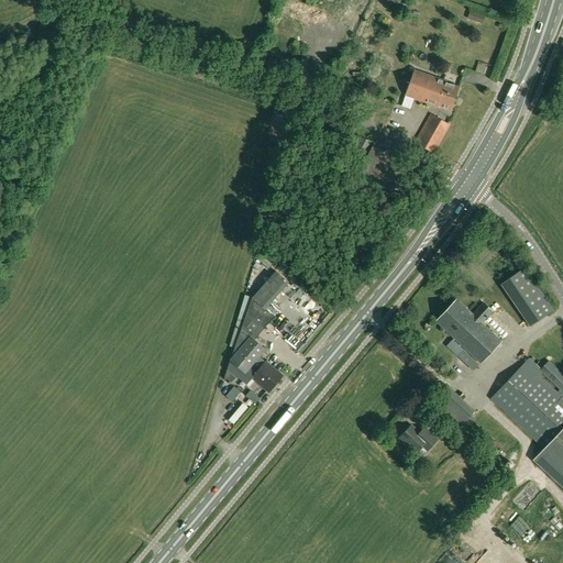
[(483,23),(485,15),(477,13),(475,21),(483,23)]
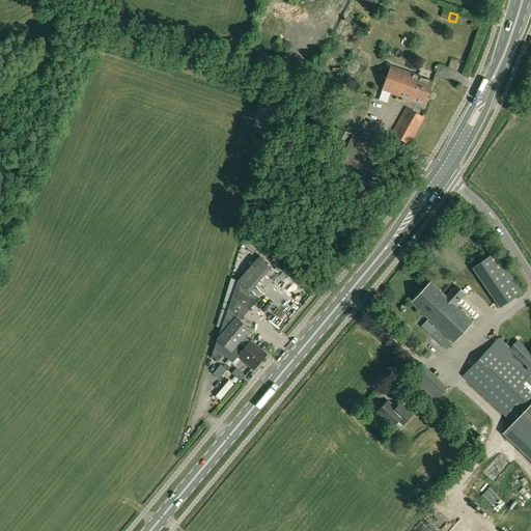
[(391,65),(383,90),(413,101),(414,100),(425,104),(432,82),(421,78),(421,77),(391,65)]
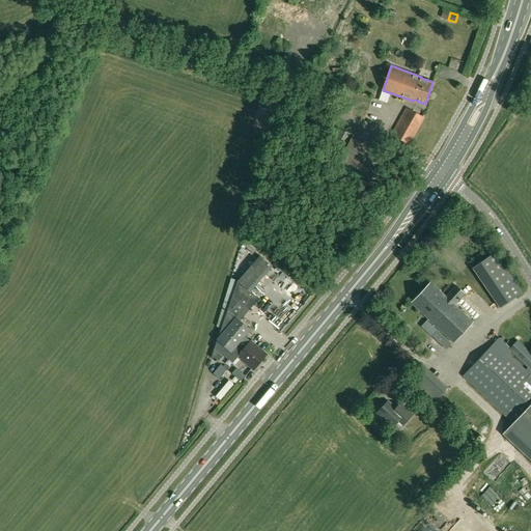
[(407,108),(392,134),(410,144),(424,118),(407,108)]
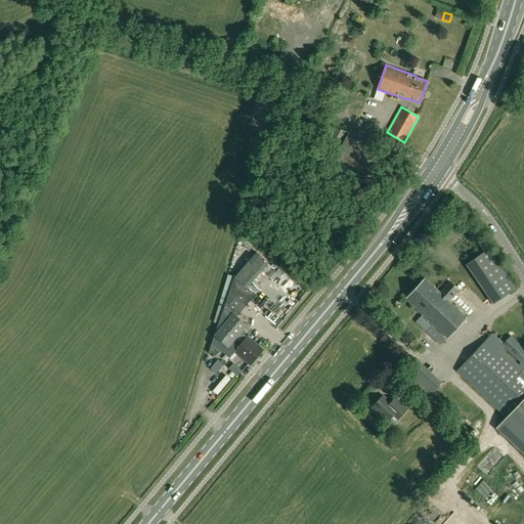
[(488,250),(467,264),(493,303),(501,298),(515,288),(488,250)]
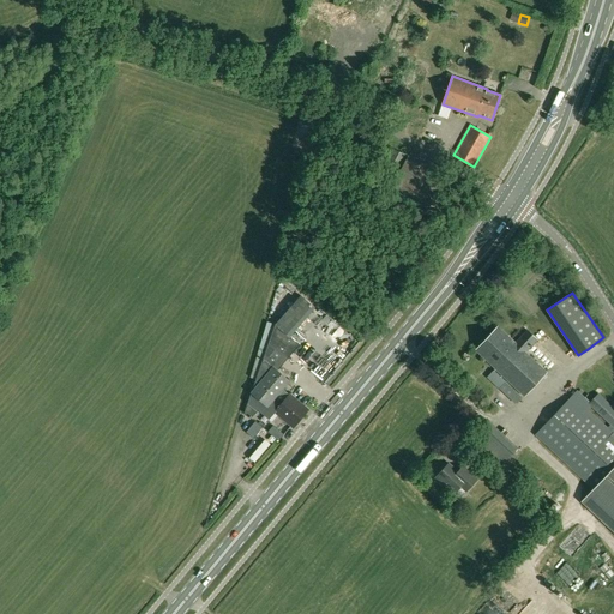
[(299,295),(274,324),(288,337),(313,307),(299,295)]
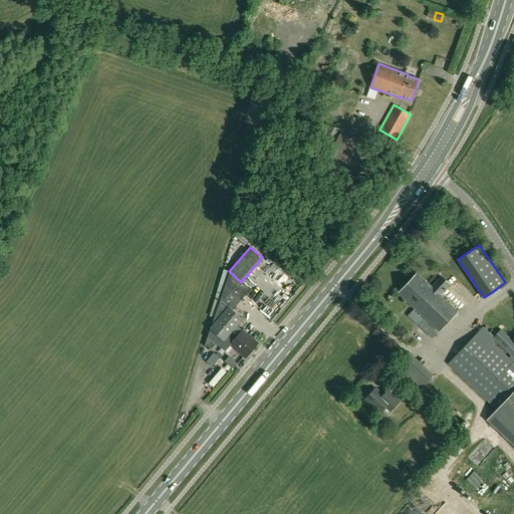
[(214,317),(205,346),(210,350),(216,343),(221,347),(225,350),(225,351),(229,347),(231,344),(241,353),(246,357),(258,343),(242,330),(239,334),(236,337),(235,339),(229,335),(231,333),(242,319),(231,310),(249,288),(241,282),(229,271),(214,317)]
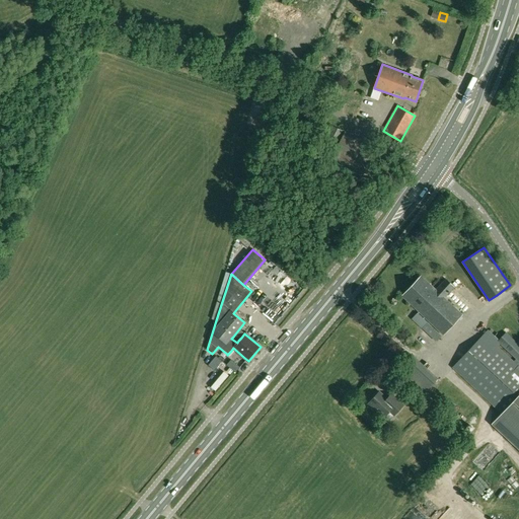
[(439,293),(433,287),(422,276),(402,296),(414,307),(443,335),(462,314),(444,298),(454,287),(449,282),(439,293)]
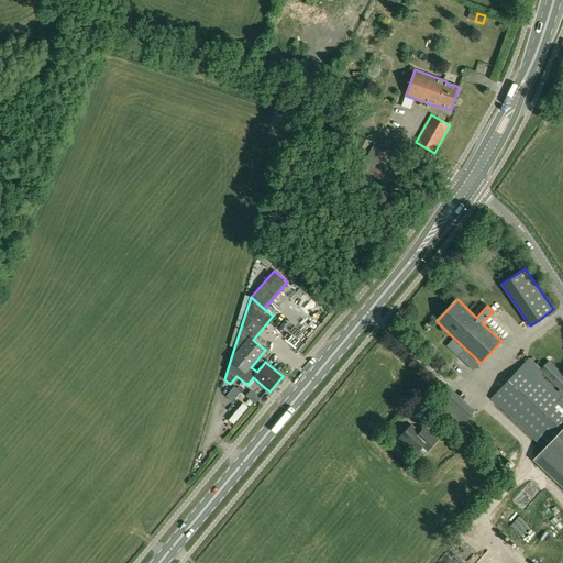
[(478,365),(463,351),(457,356),(473,371),(478,365)]
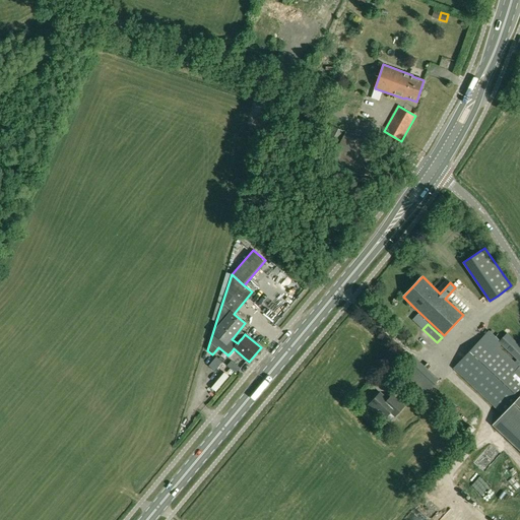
[(519,368),(519,367),(519,345),(507,333),(499,341),(495,338),(492,341),(484,335),(454,369),(503,414),(493,426),(519,450),(519,368)]
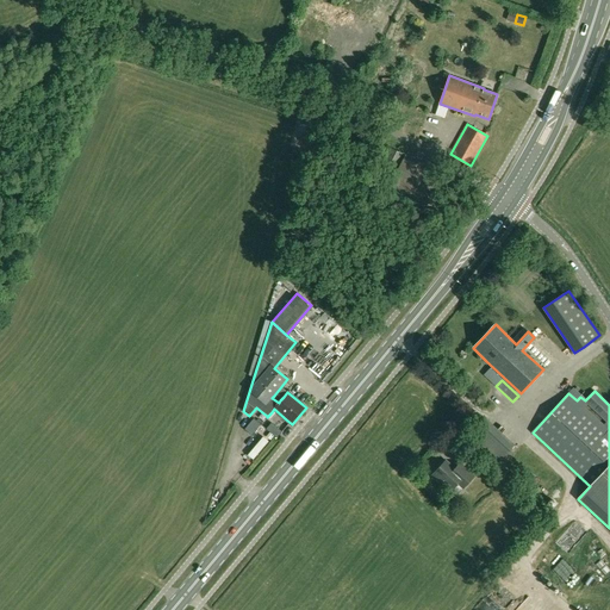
[(458,472),(446,460),(431,475),(440,483),(442,480),(452,490),(458,483),(464,489),(474,477),(462,466),(458,472)]
